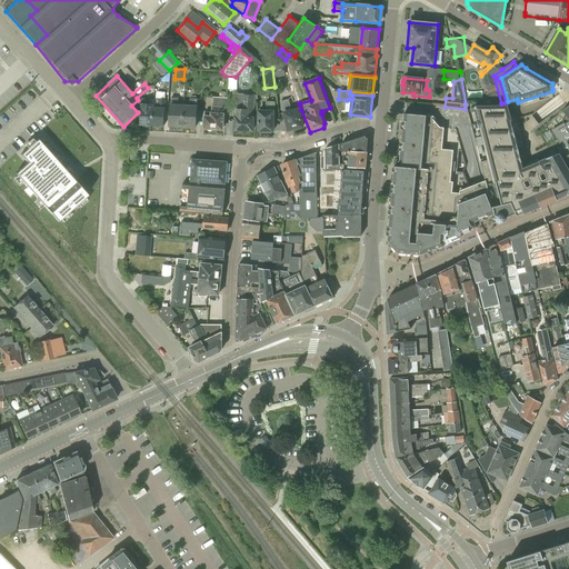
[(496,91),(488,93),(490,102),(499,100),(496,91)]
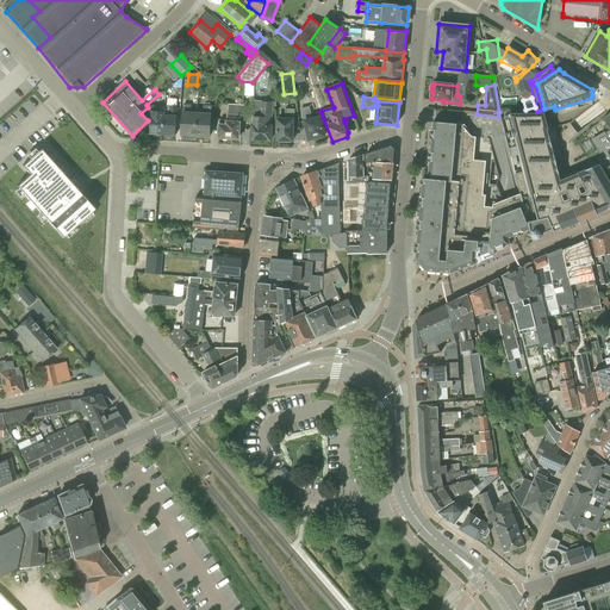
[(271,141),(272,126),(273,101),(261,100),(261,101),(254,100),(253,116),(253,125),(251,139),(254,139),(256,142),(260,142),(260,139),(271,141)]
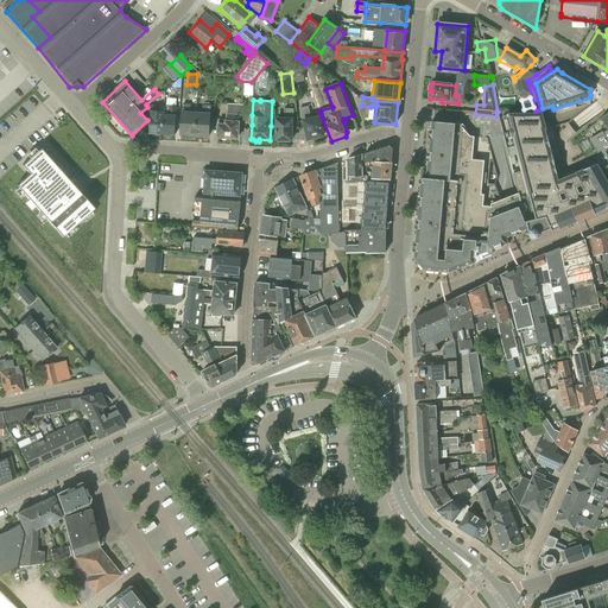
[(302,121),(304,130),(306,128),(309,139),(315,138),(317,139),(321,138),(322,135),(324,135),(320,118),(311,119),(306,102),(299,103),(301,108),(298,108),(302,121)]
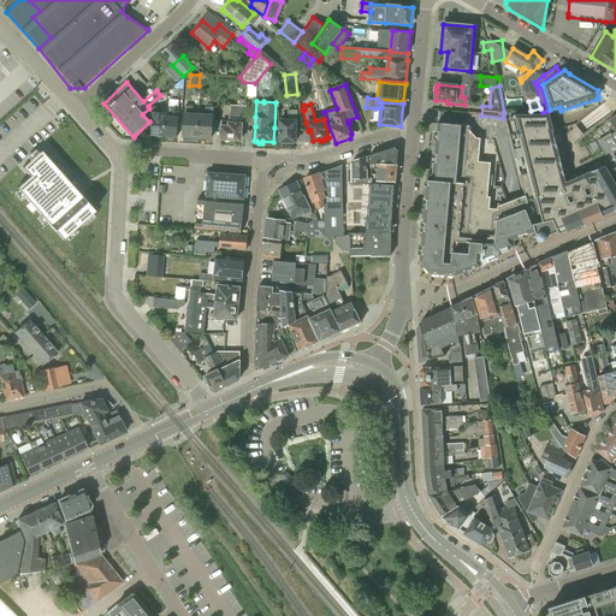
[(230,122),(223,120),(221,138),(223,138),(224,141),(230,141),(231,140),(241,140),(241,125),(244,126),(246,106),(230,105),(230,117),(230,122)]
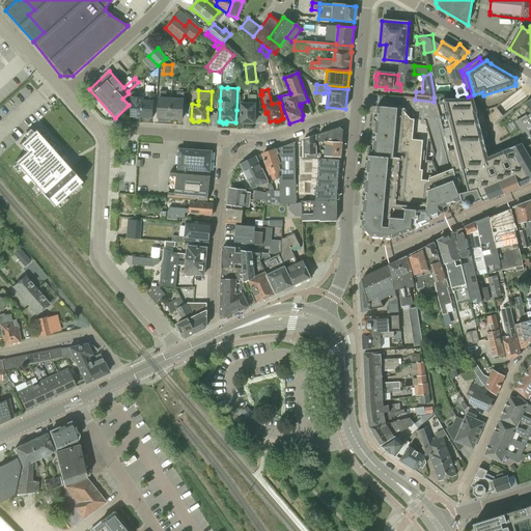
[(131,115),(141,116),(143,92),(132,91),(131,115)]
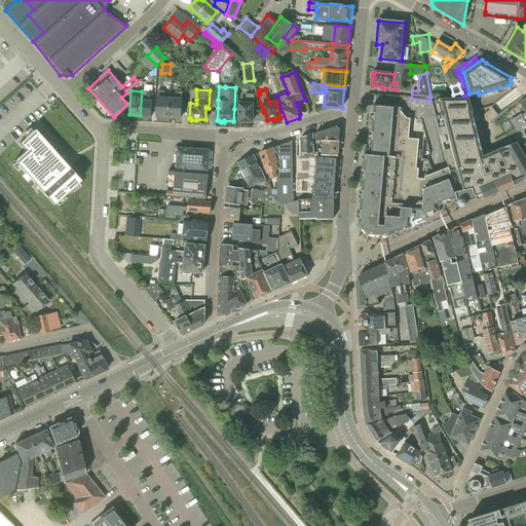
[(156,117),(168,117),(170,98),(164,98),(164,90),(158,90),(157,98),(156,117)]
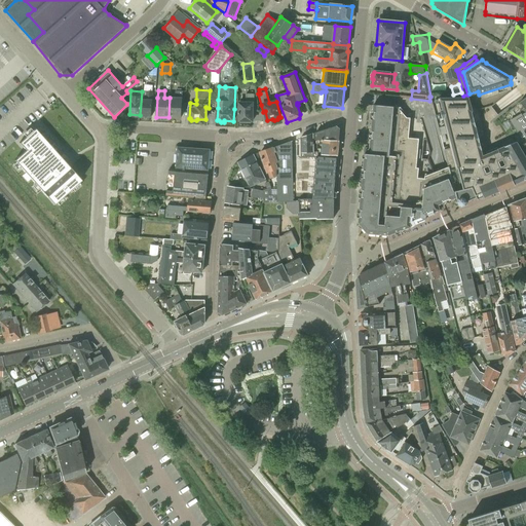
[(142,91),(140,115),(152,116),(153,101),(153,92),(142,91)]
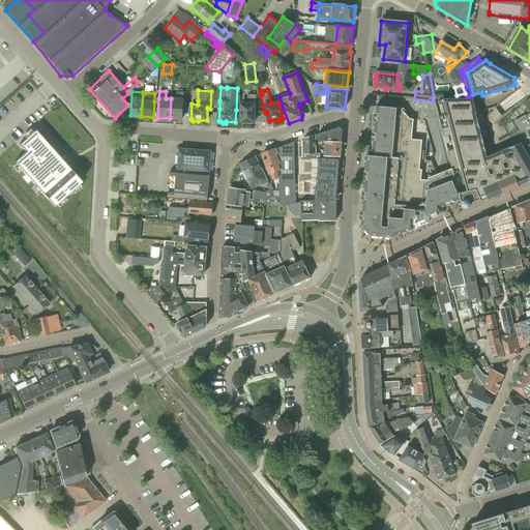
[(182,119),(183,99),(184,92),(177,92),(176,99),(171,98),(170,118),(182,119)]
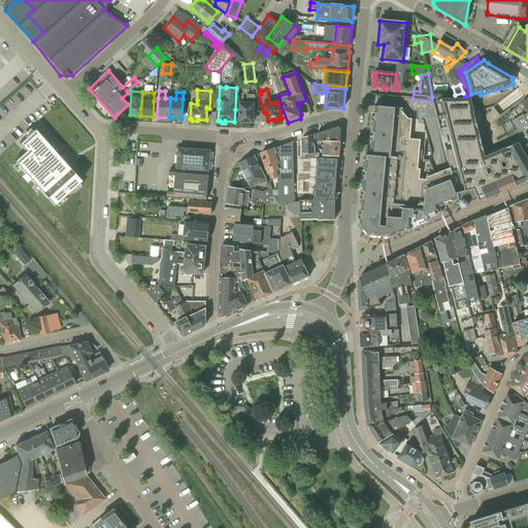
[(240,104),(239,122),(253,123),(253,111),(256,111),(255,95),(248,95),(246,104),(240,104)]
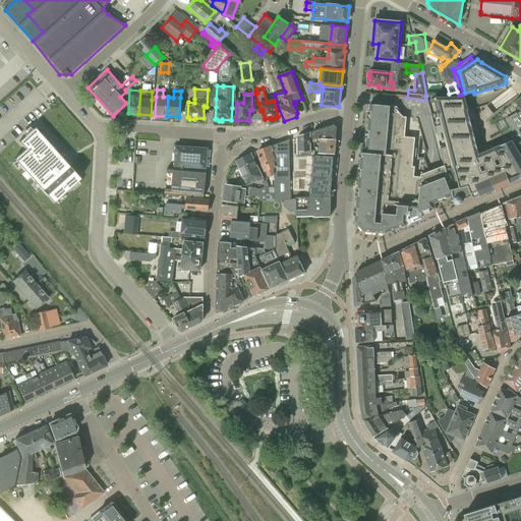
[(465,97),(436,97),(439,109),(437,110),(439,118),(441,117),(449,147),(440,149),(444,166),(450,187),(452,196),(456,204),(473,195),(474,197),(480,196),(520,178),(520,155),(512,140),(479,154),(469,111),(465,97)]
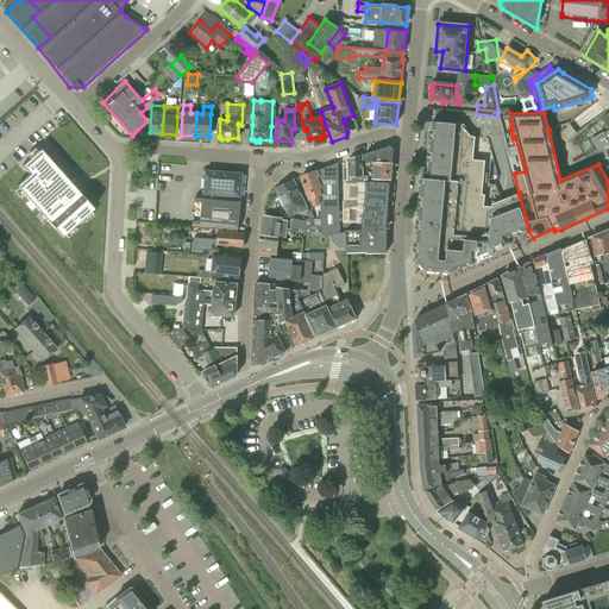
[(422,179),(415,259),(426,271),(451,274),(477,263),(477,262),(494,255),(493,250),(509,243),(508,237),(528,230),(526,219),(519,194),(503,200),(497,184),(484,183),(487,161),(475,159),(477,137),(473,137),(465,129),(465,125),(433,123),(428,179),(422,179)]
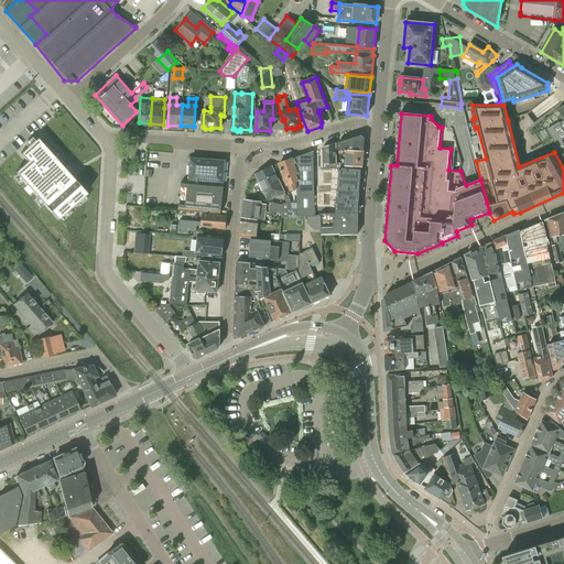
[(563,156),(563,130),(562,126),(560,122),(548,129),(559,148),(563,156)]
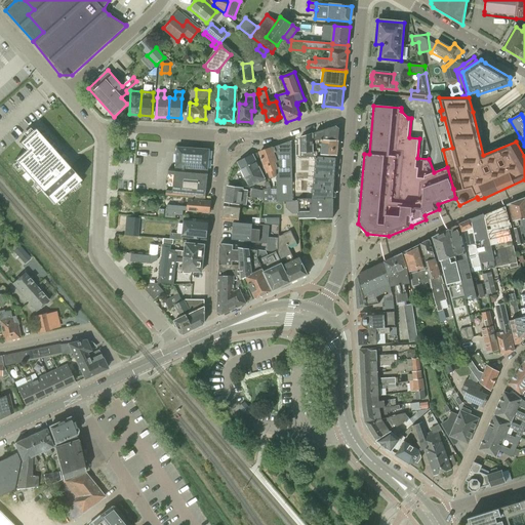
[(315,139),(317,140),(317,139),(338,142),(339,128),(336,126),(315,132),(315,139)]
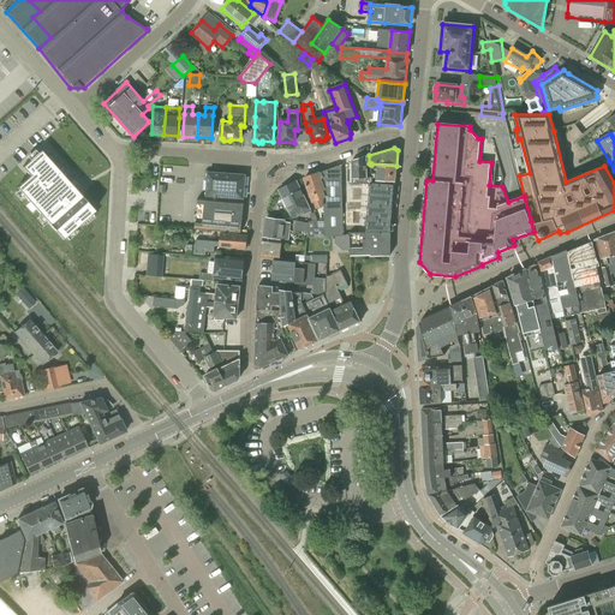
[(29,177),(16,189),(63,240),(95,212),(41,150),(22,168),(29,177)]
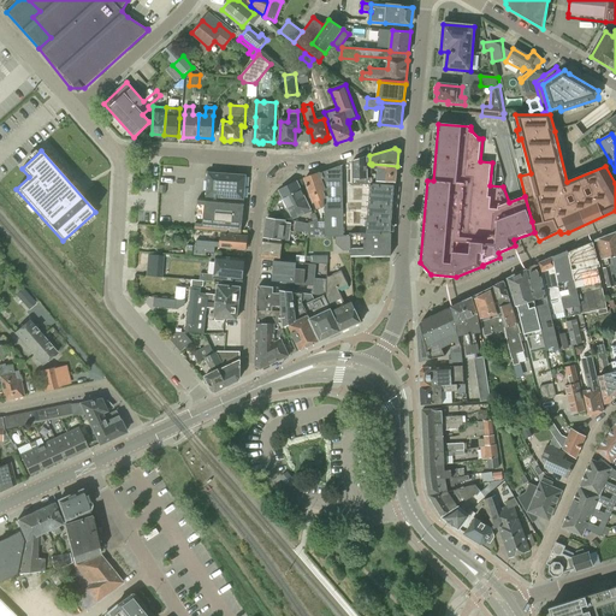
[(353,163),(353,184),(373,183),(372,178),(367,178),(367,158),(353,163)]
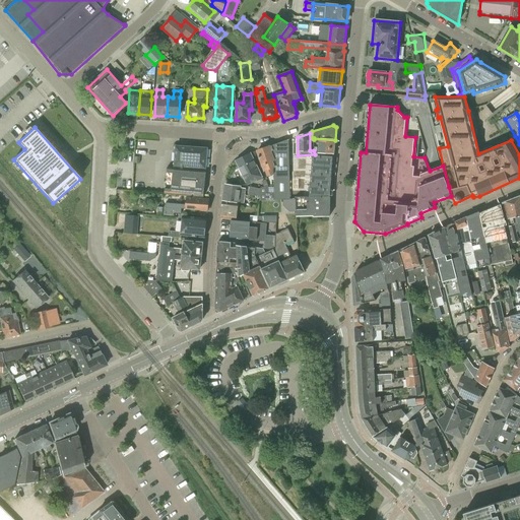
[(314,138),(314,139),(314,143),(319,143),(318,153),(334,154),(335,140),(314,138)]
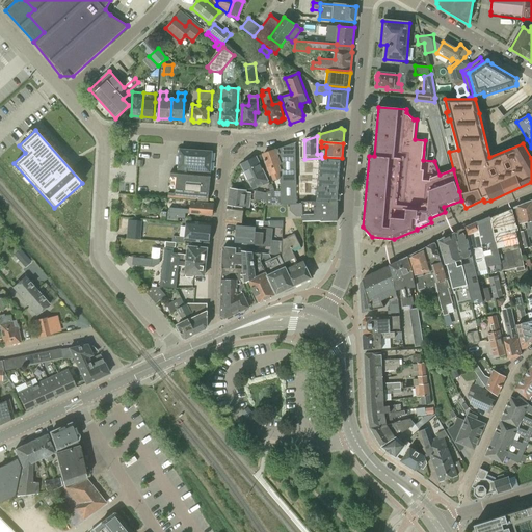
[(296,143),(277,150),(280,156),(281,179),(281,193),(282,205),(297,205),(296,143)]
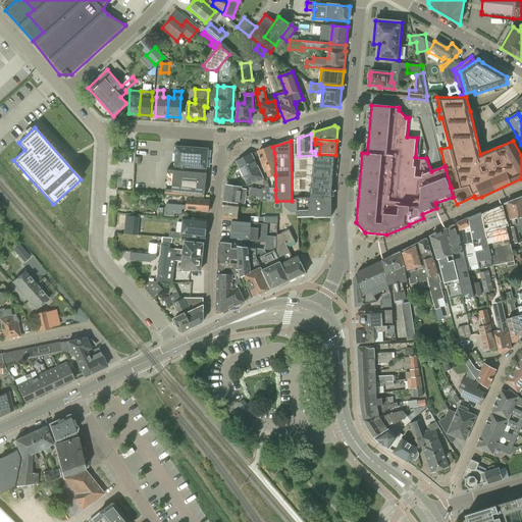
[(176,147),(174,167),(207,169),(208,149),(176,147)]
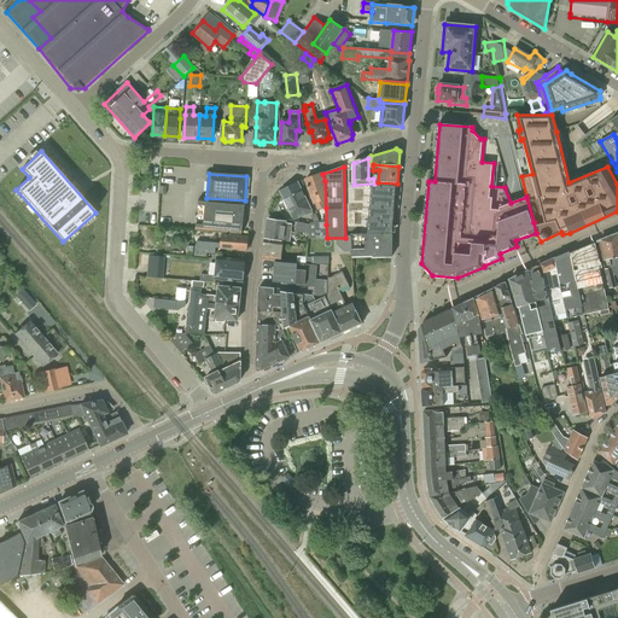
[(322,174),(305,179),(314,203),(315,203),(319,210),(326,208),(325,181),(322,174)]
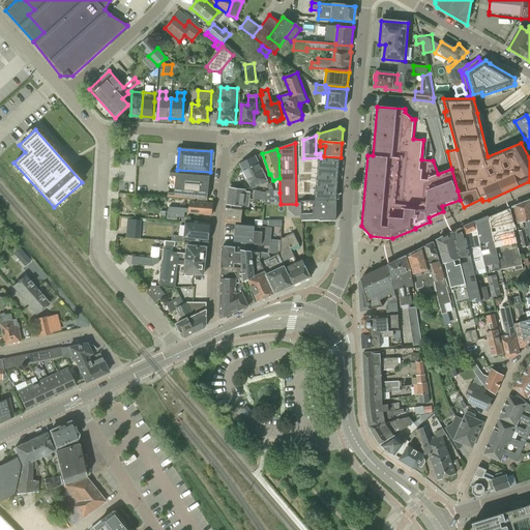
[(240,164),(252,188),(268,182),(256,156),(240,164)]
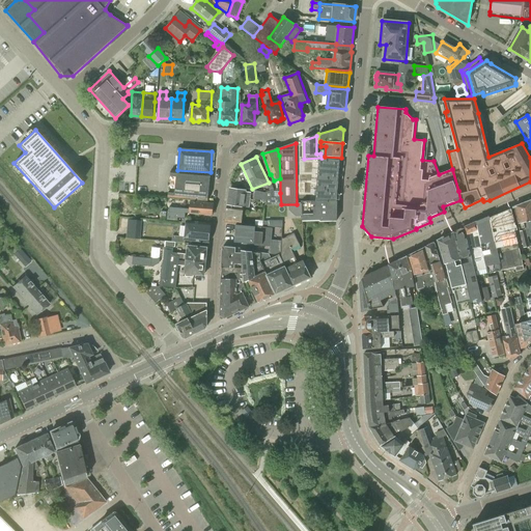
[(319,159),(318,169),(339,170),(340,161),(319,159)]
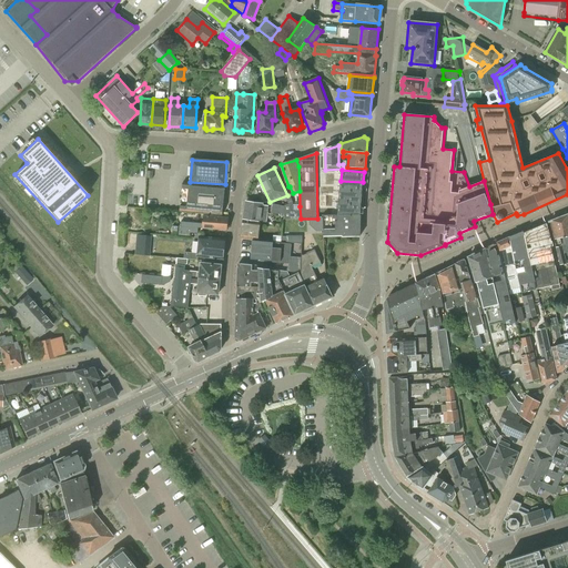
[(341,181),(340,192),(362,193),(363,182),(341,181)]
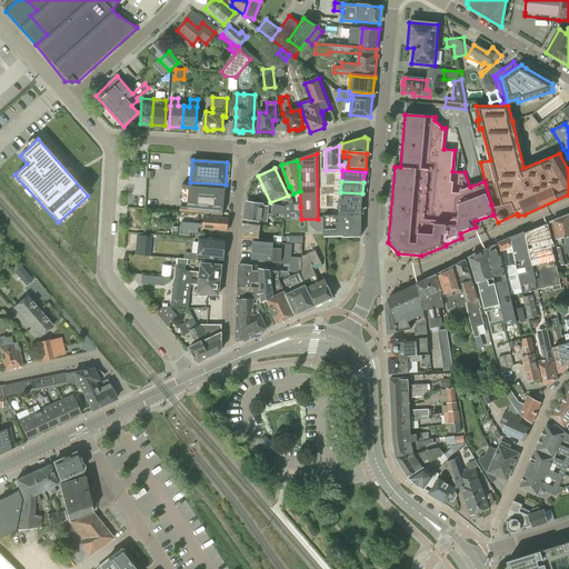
[(181,183),(180,198),(223,201),(225,187),(181,183)]
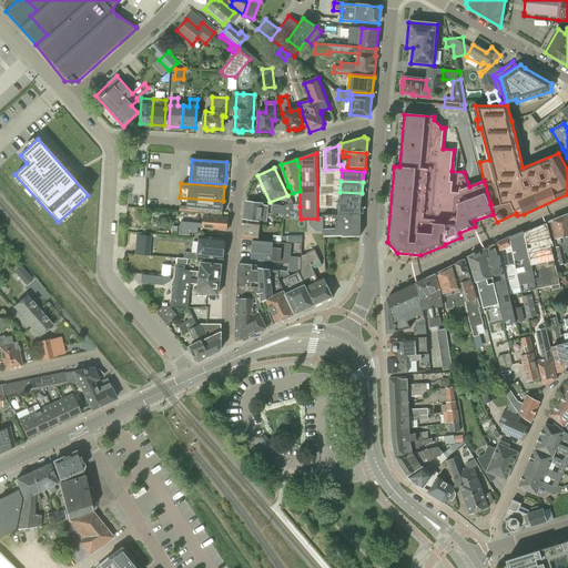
[(340,192),(338,202),(362,204),(362,193),(340,192)]
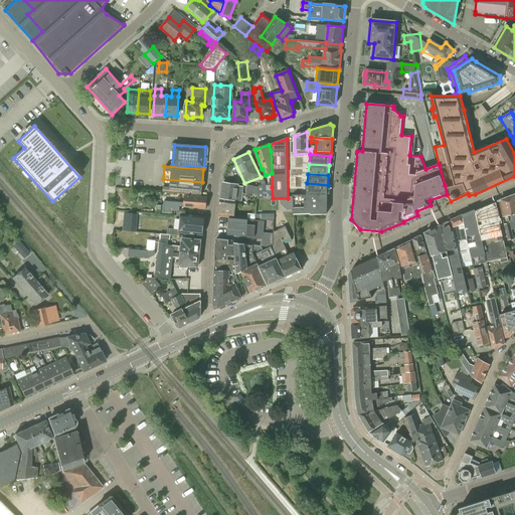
[(202,182),(163,179),(162,192),(201,195),(202,182)]
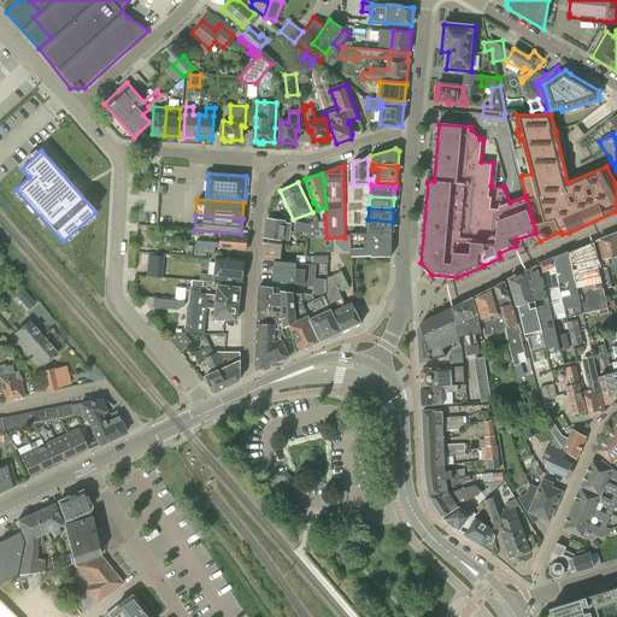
[(265,238),(283,240),(289,241),(292,224),(285,223),(286,222),(268,219),(265,238)]
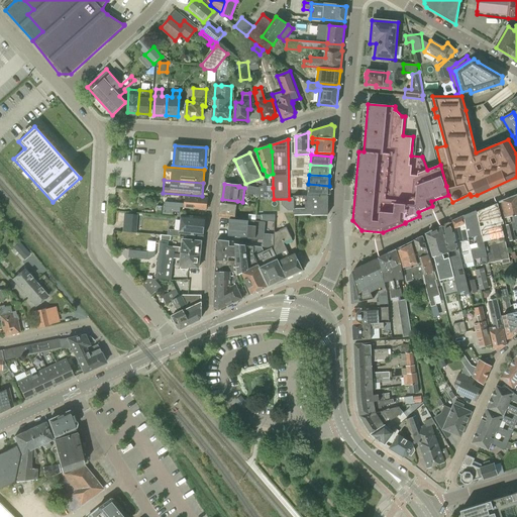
[(308,184),(308,195),(328,196),(329,186),(308,184)]
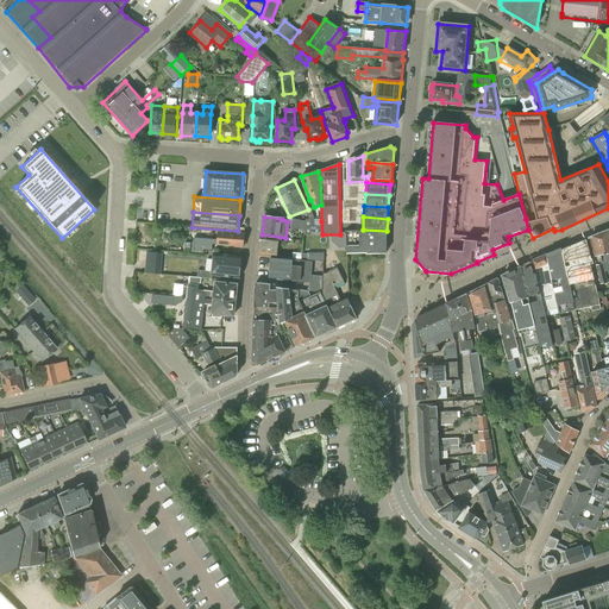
[(305,221),(305,230),(305,236),(309,236),(321,236),(321,234),(322,234),(321,221),(314,221),(314,218),(306,220),(305,221)]
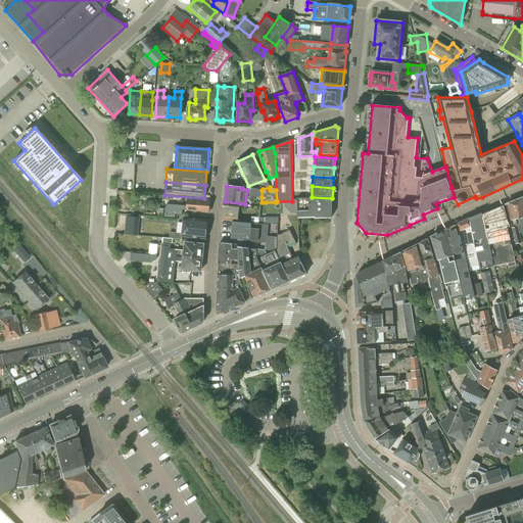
[(250,196),(262,197),(262,190),(251,188),(250,196)]
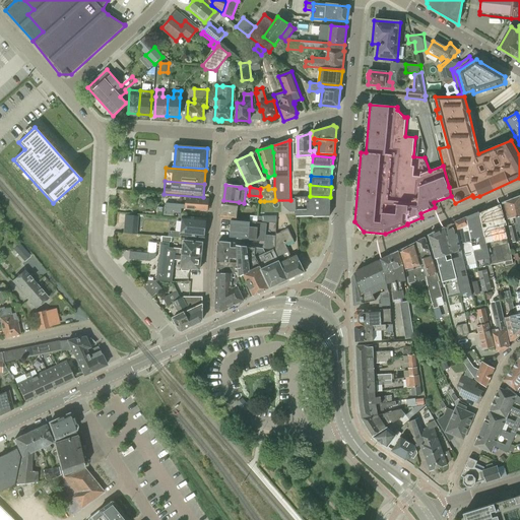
[(169,207),(186,209),(207,210),(208,199),(187,197),(186,203),(170,202),(169,207)]
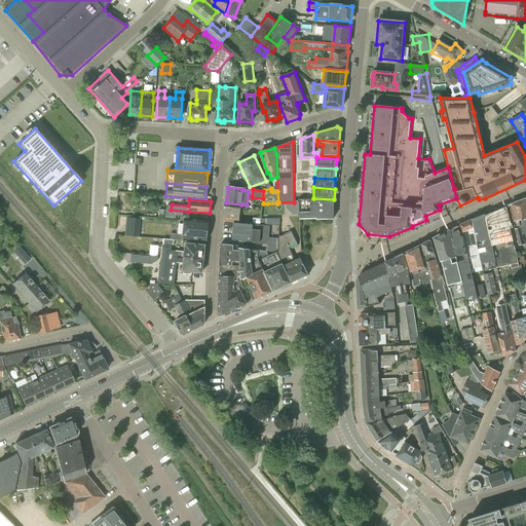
[(299,202),(300,219),(317,219),(317,220),(332,219),(333,219),(334,200),(313,200),(299,200),(299,202)]
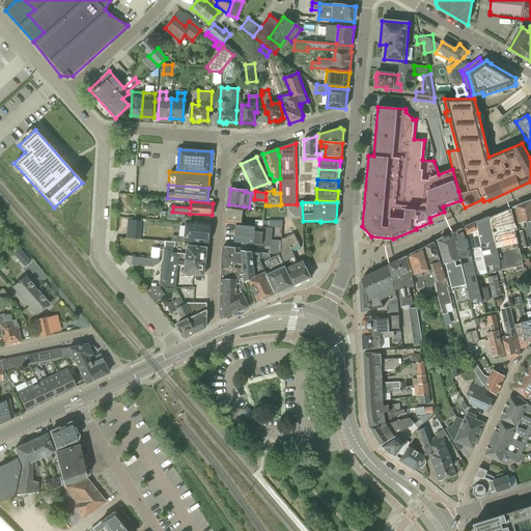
[(527,236),(530,235),(527,221),(528,221),(524,204),(513,207),(523,247),(529,246),(527,236)]
